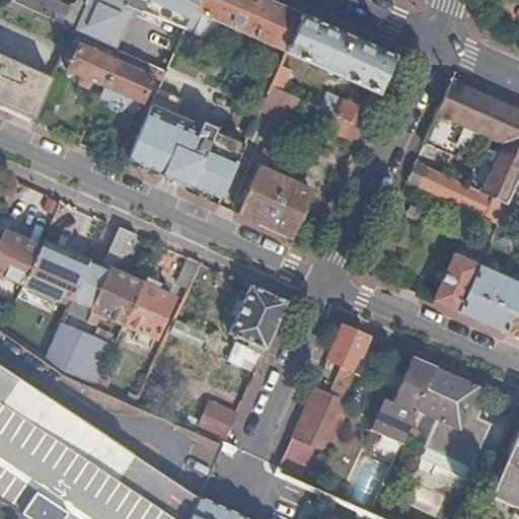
[(4,0),(73,29),(86,0),(74,0),(73,3),(65,7),(50,0),(4,0)]
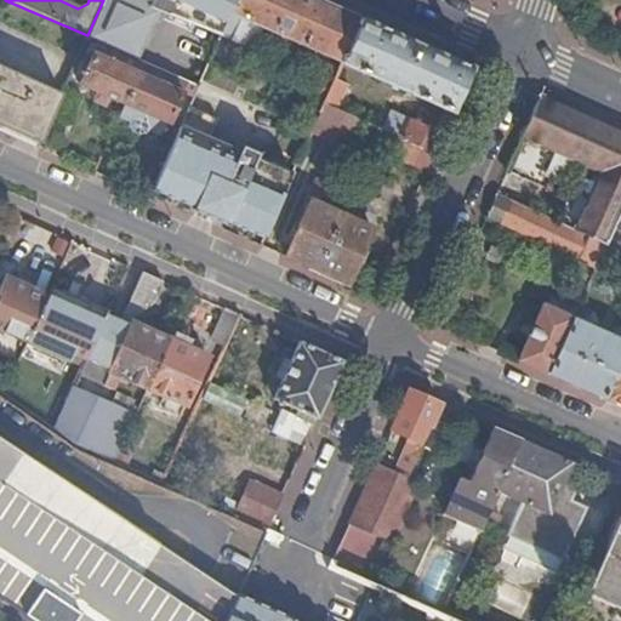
[(221,35),(232,13),(237,0),(103,0),(87,35),(115,47),(138,58),(157,24),(132,10),(136,0),(144,0),(143,3),(170,15),(171,12),(221,35)]
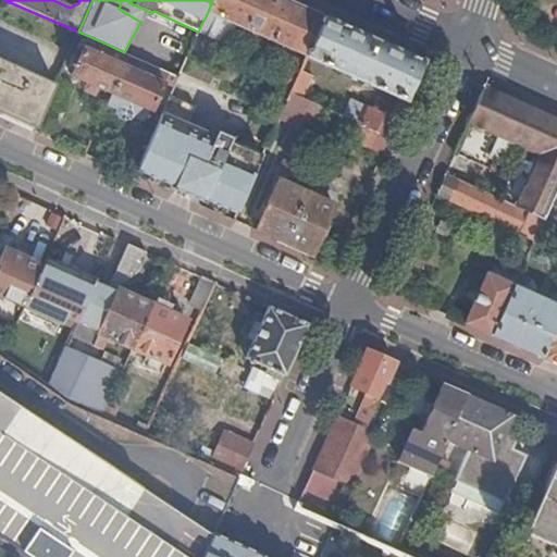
[(236,25),(308,58),(325,16),(287,0),(212,0),(208,12),(219,16),(208,37),(227,47),(236,25)]
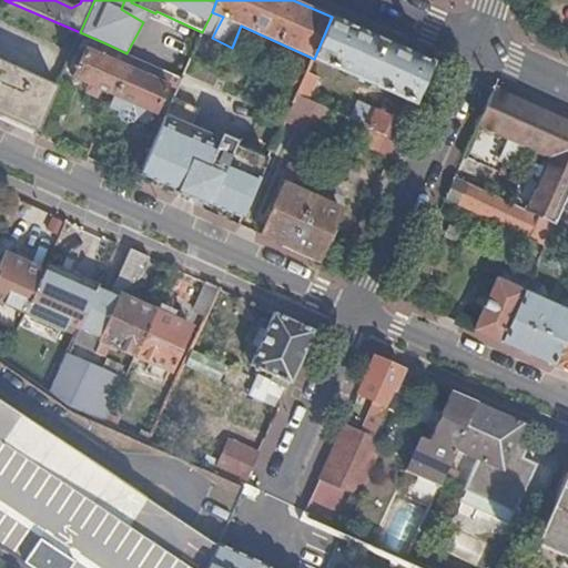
[(406,98),(414,103),(433,62),(332,17),(314,59),(351,74),(348,80),(356,83),(358,78),(397,94),(395,100),(403,103),(406,98)]
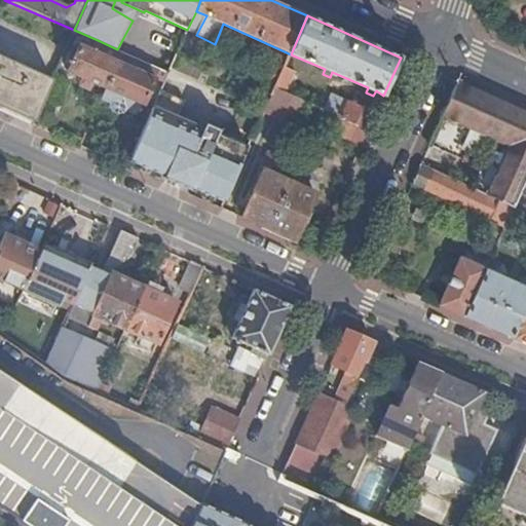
[(122,52),(117,49),(98,40),(92,52),(117,63),(122,52)]
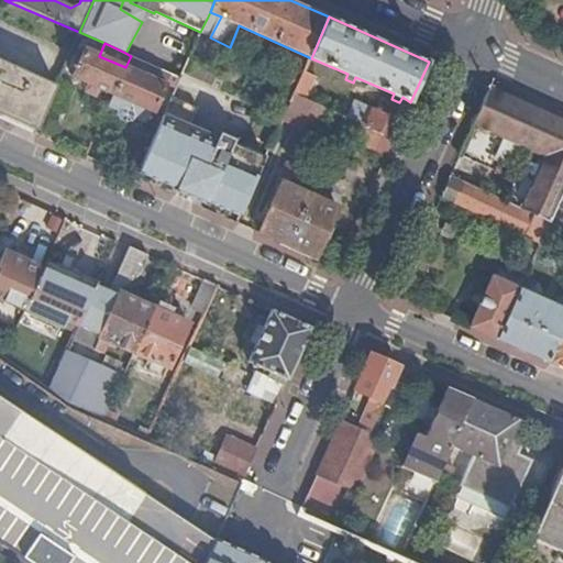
[(69,79),(112,97),(125,67),(99,56),(84,50),(69,79)]
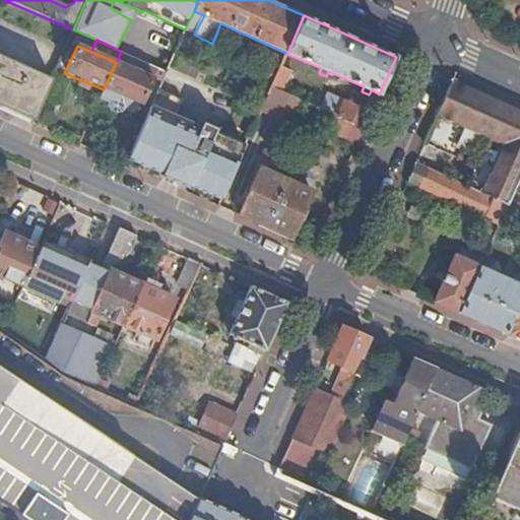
[(135,58),(121,52),(116,62),(130,68),(135,58)]
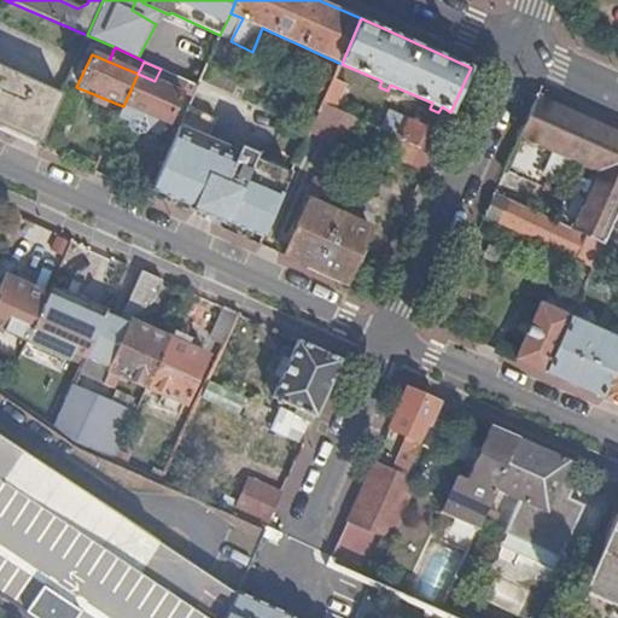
[(240,76),(209,62),(199,81),(250,103),(256,89),(238,80),(240,76)]
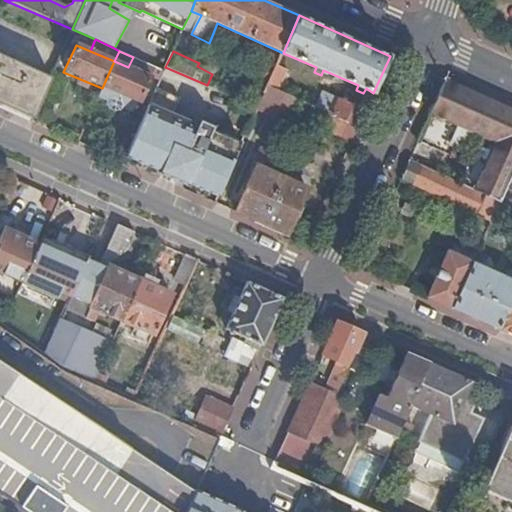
[(0,102),(33,117),(51,77),(0,54),(0,102)]
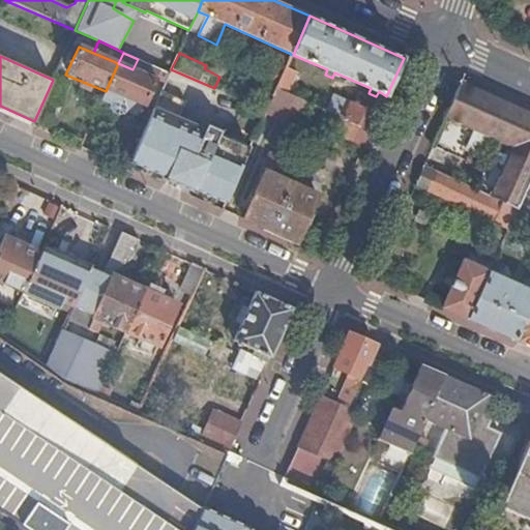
[(118,63),(106,91),(142,108),(154,80),(133,69),(118,63)]
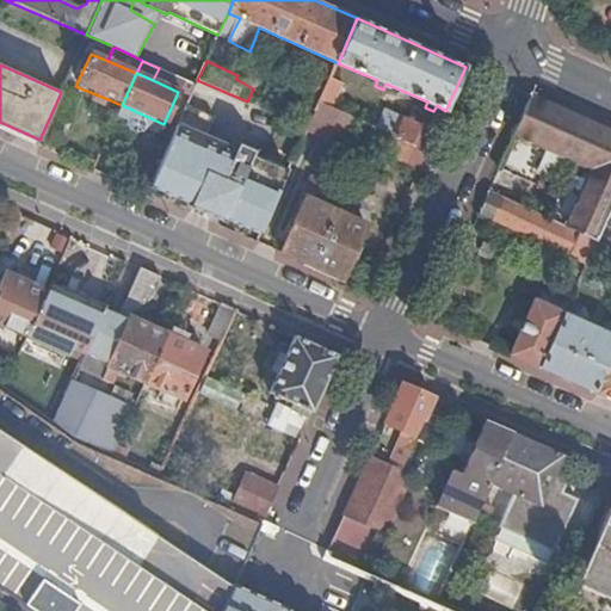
[(320,104),(332,109),(341,85),(331,79),(320,104)]
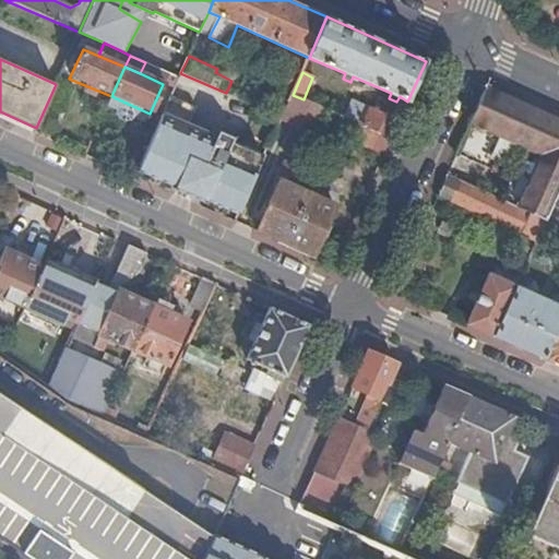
[(551,209),(558,190),(558,120),(485,88),(471,122),(542,155),(518,209),(545,222),(551,209)]
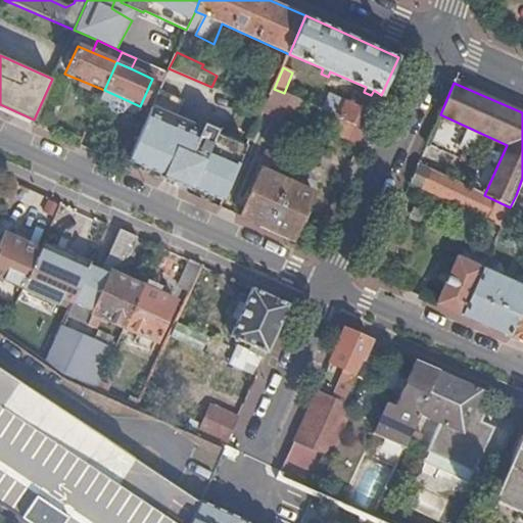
[(159,89),(129,158),(163,174),(162,177),(192,191),(193,187),(223,199),(246,148),(216,134),(218,130),(204,124),(202,128),(178,116),(185,101),(159,89)]
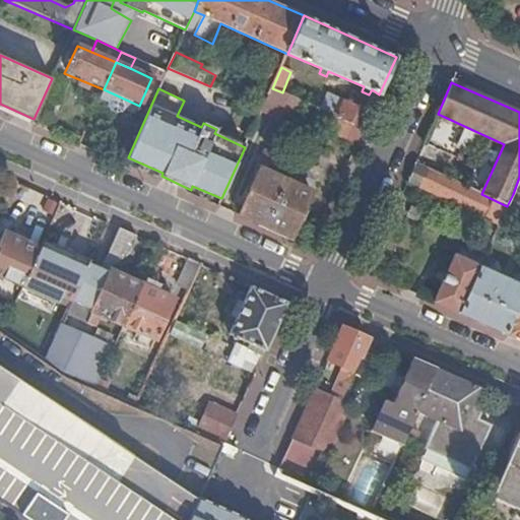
[(310,125),(317,109),(282,92),(272,88),(262,111),(260,115),(306,134),(310,125)]
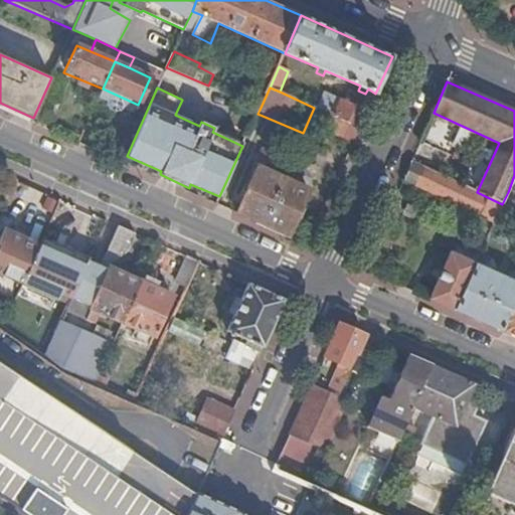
[(323,99),(318,110),(360,128),(367,112),(330,95),(327,101),(323,99)]
